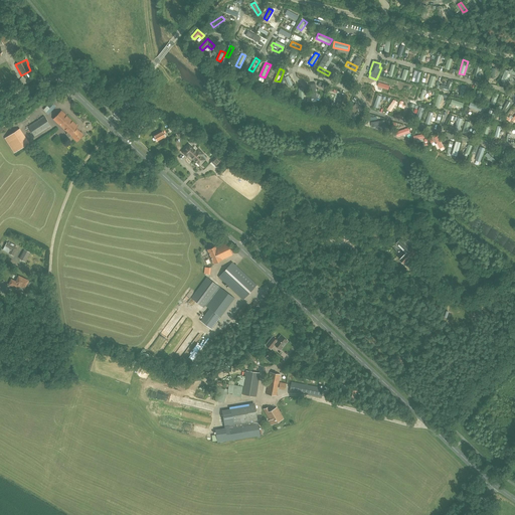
[(509,70),(505,69),(501,80),(505,82),(509,70)]
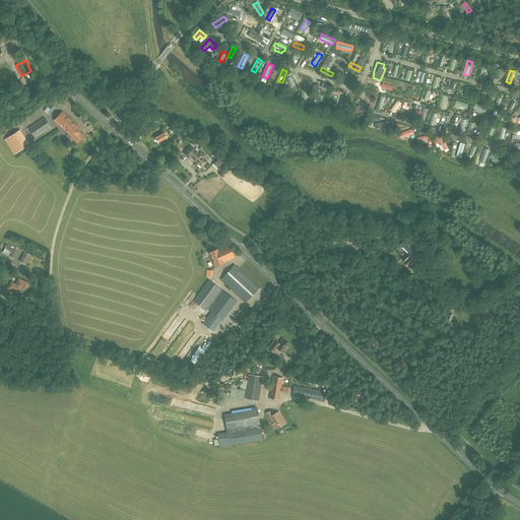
[(329,79),(318,73),(316,77),(327,83),(329,79)]
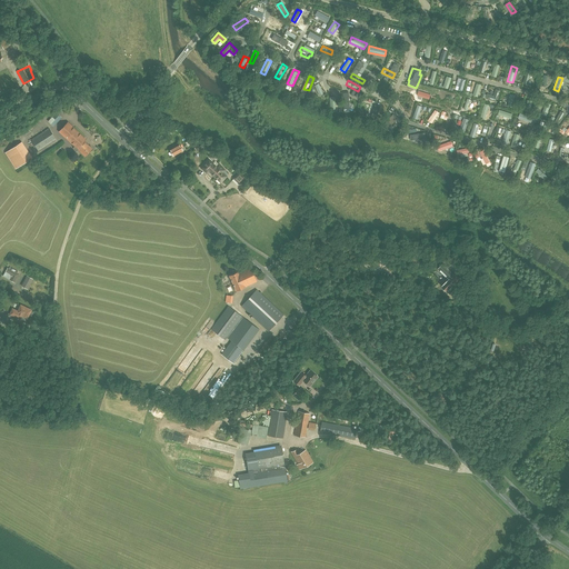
[(389,89),(377,81),(375,86),(387,93),(389,89)]
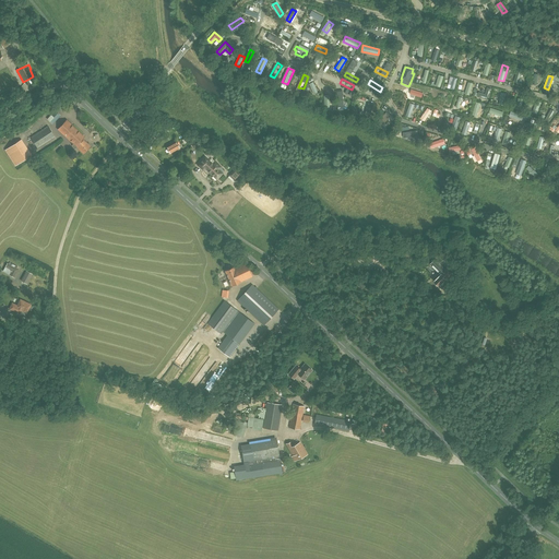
[(314,92),(319,90),(314,81),(310,83),(314,92)]
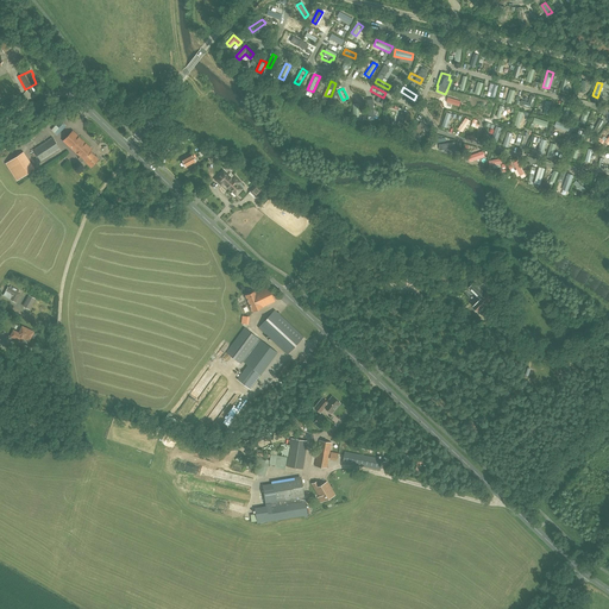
[(535,96),(531,95),(528,102),(522,101),(521,106),(532,108),(535,96)]
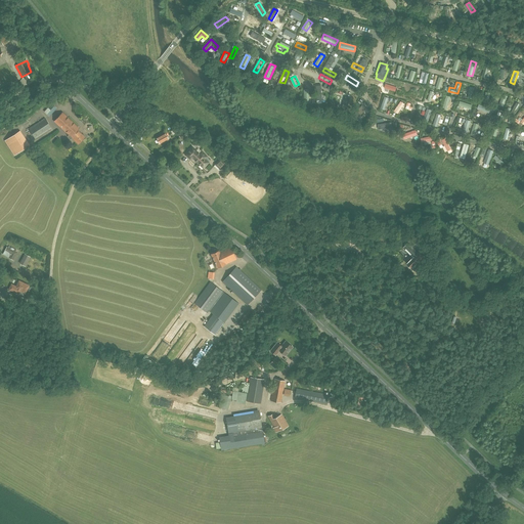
[(507,96),(503,94),(498,105),(503,106),(507,96)]
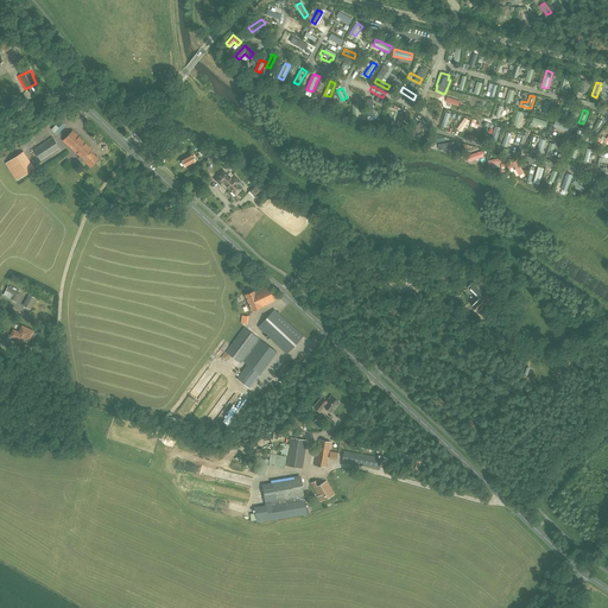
[(451,114),(445,112),(441,126),(447,128),(451,114)]
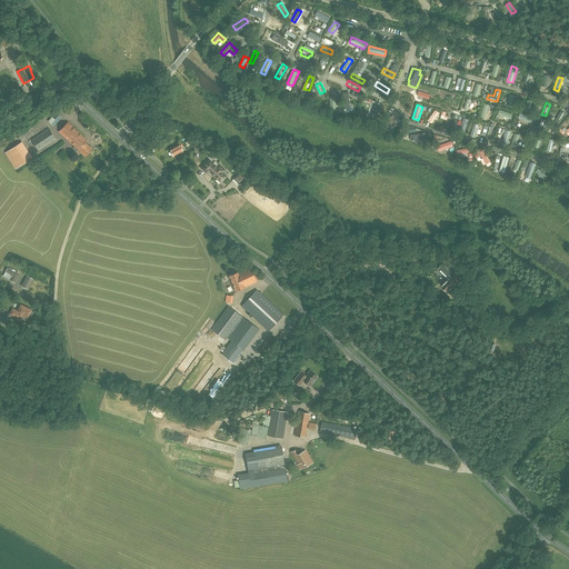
[(512,113),(499,109),(498,115),(511,119),(512,113)]
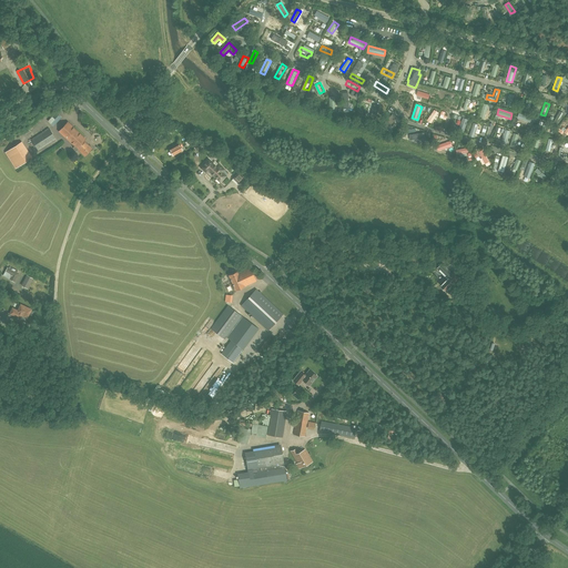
[(438,113),(435,110),(426,120),(430,123),(438,113)]
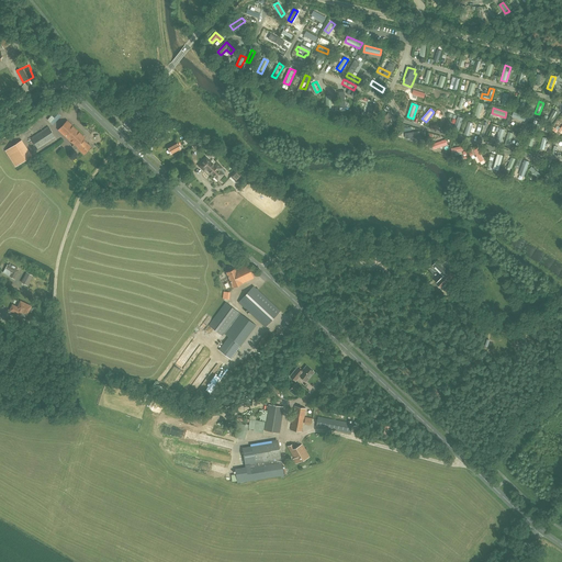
[(558,112),(553,110),(548,120),(552,122),(558,112)]
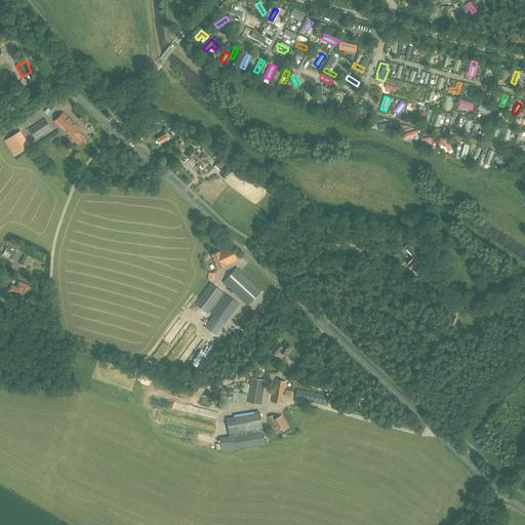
[(49,117),(56,109),(51,104),(44,112),(49,117)]
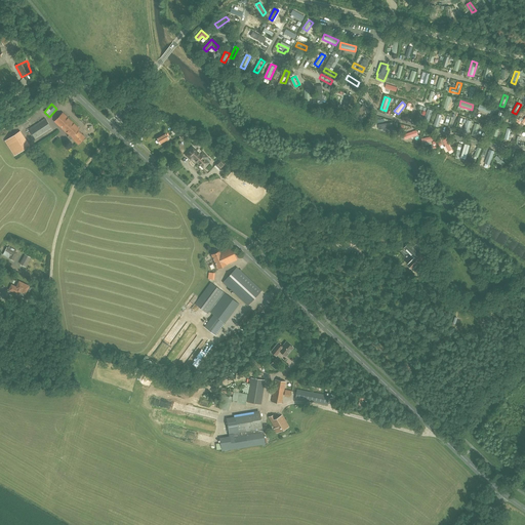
[(491,109),(480,105),(478,109),(490,113),(491,109)]
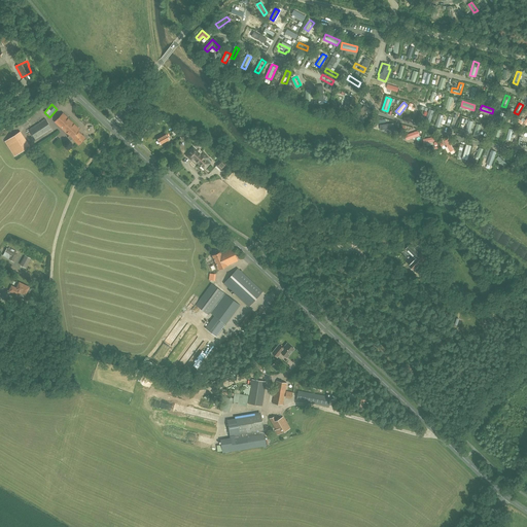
[(434,111),(429,109),(425,120),(430,123),(434,111)]
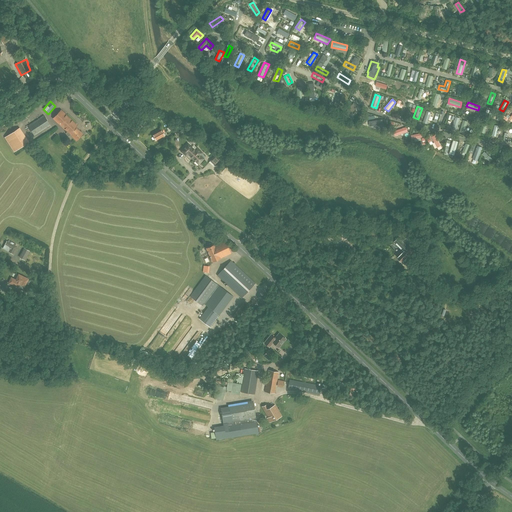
[(77,140),(83,134),(76,127),(77,125),(61,110),(53,118),(77,140)]
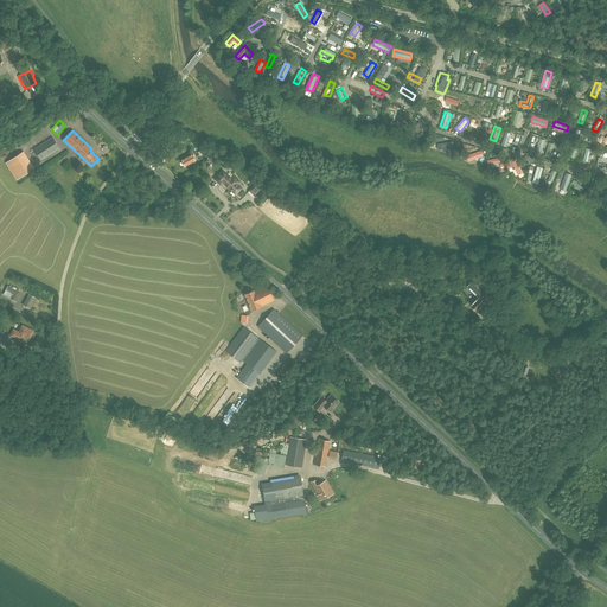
[(511,133),(506,131),(502,145),(506,147),(511,133)]
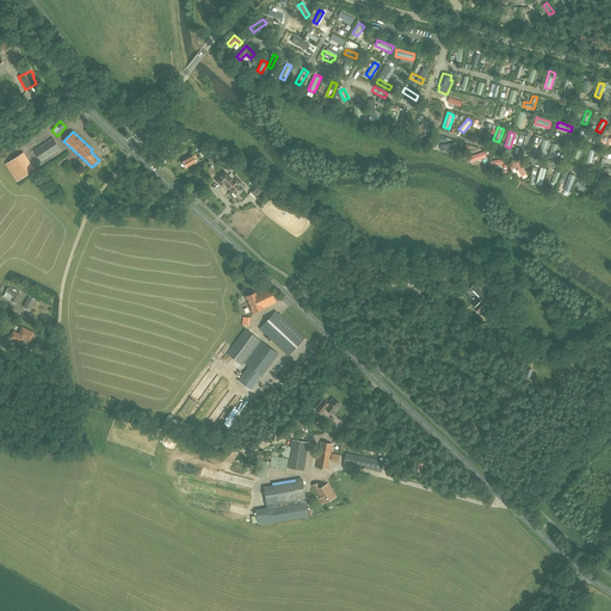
[(60,149),(53,137),(34,150),(42,162),(60,149)]
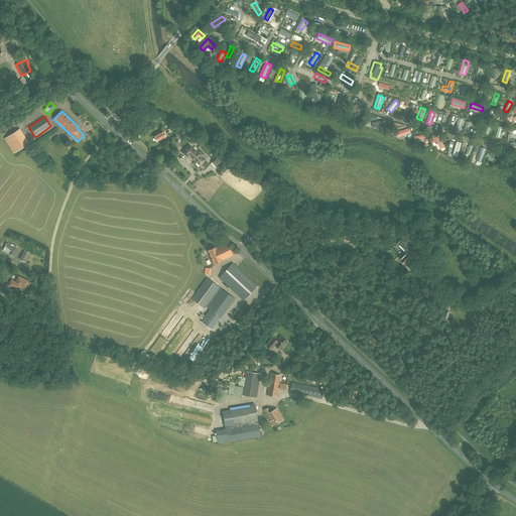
[(147,125),(139,118),(137,121),(144,127),(147,125)]
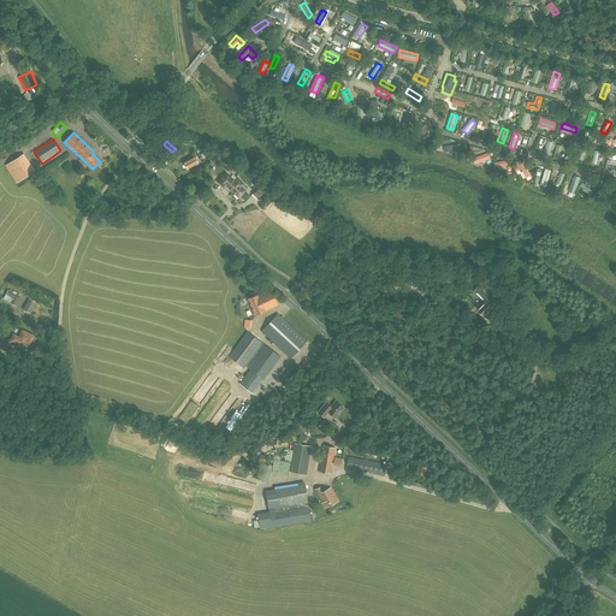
[(554,142),(548,141),(543,158),(548,159),(554,142)]
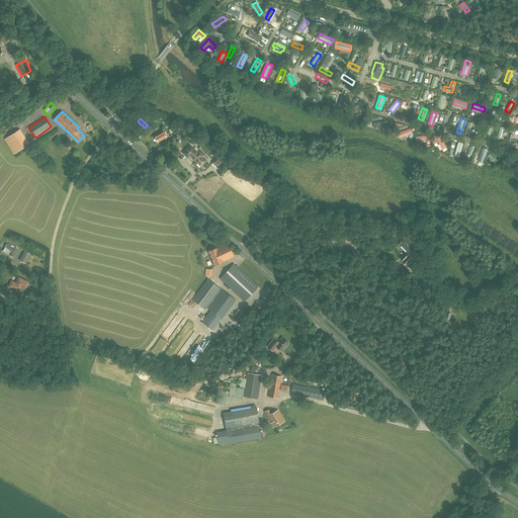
[(472,122),(468,121),(464,134),(469,135),(472,122)]
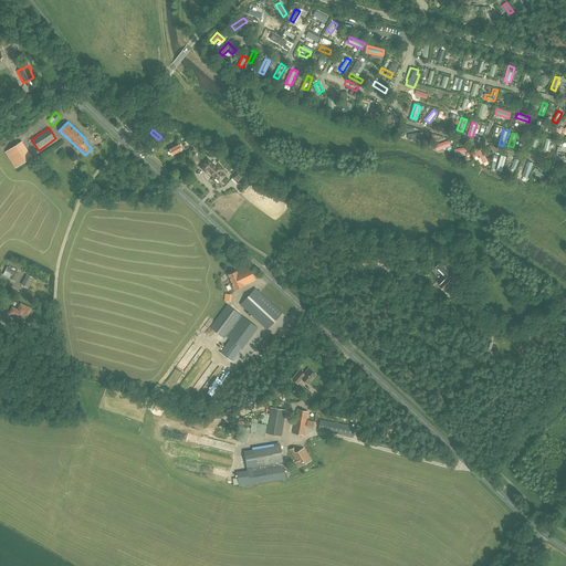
[(439,149),(452,145),(451,139),(437,144),(439,149)]
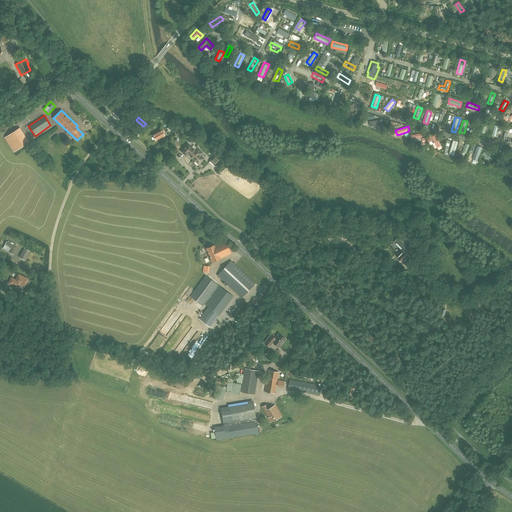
[(29,142),(19,128),(5,138),(14,152),(29,142)]
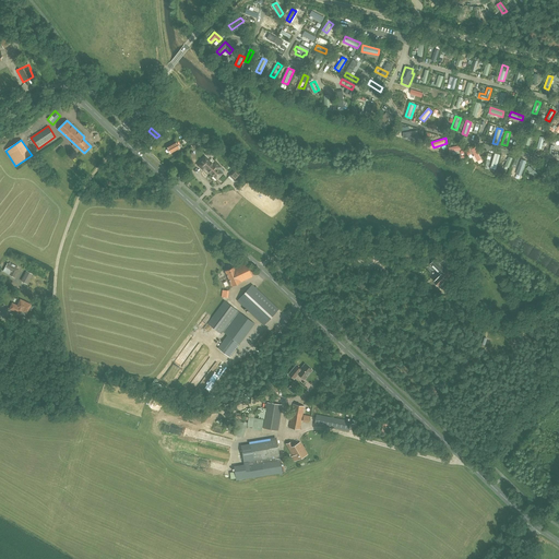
[(170,153),(180,147),(177,142),(167,147),(170,153)]
